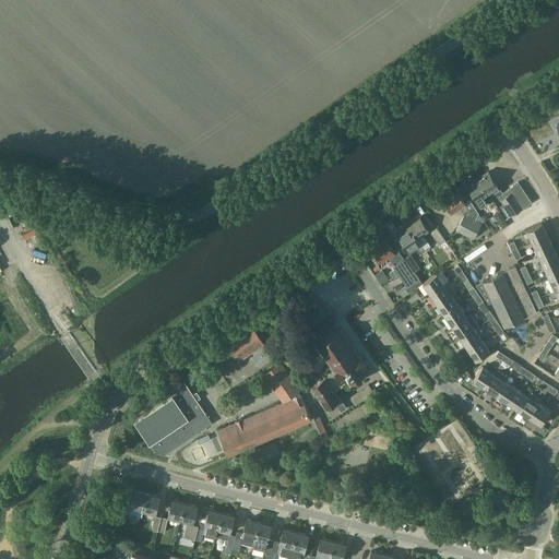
[(537,154),(550,149),(546,139),(533,144),(537,154)]
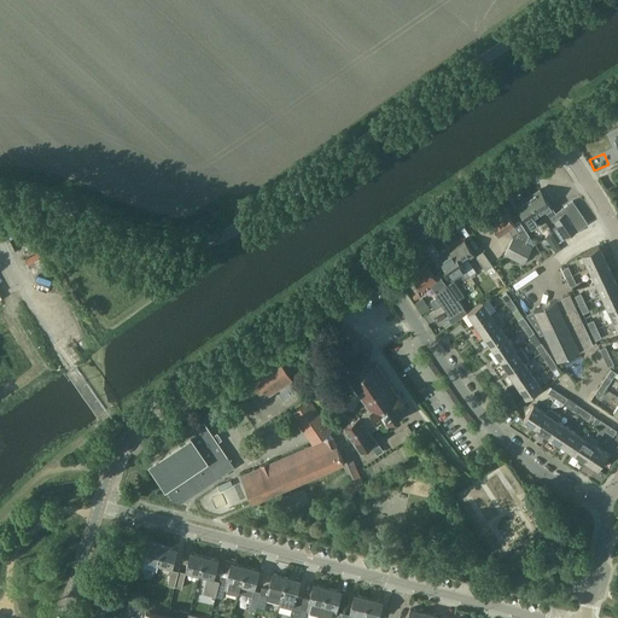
[(541,190),(529,197),(540,215),(547,210),(551,216),(549,216),(553,221),(554,219),(557,223),(551,227),(560,243),(567,238),(589,223),(573,200),(557,213),(541,190)]
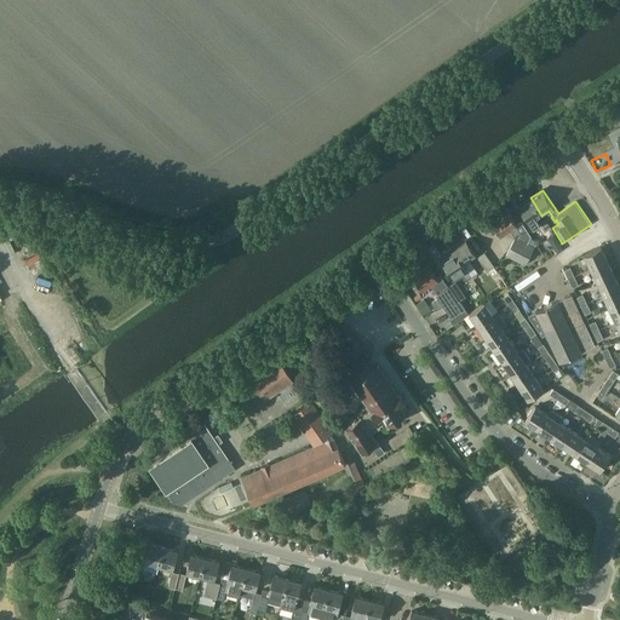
[(530,197),(520,205),(535,229),(540,225),(537,219),(541,216),(530,197)]
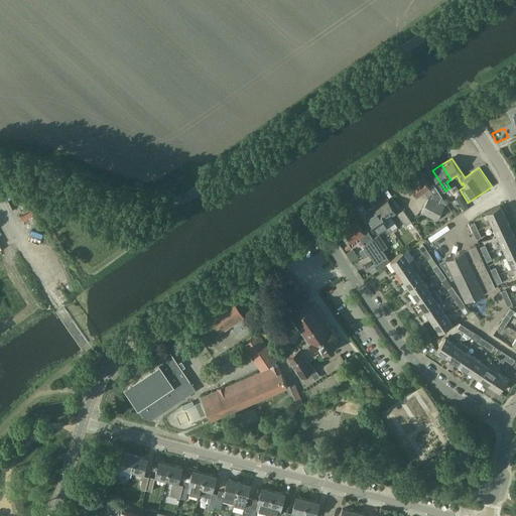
[(437,220),(444,206),(446,203),(433,184),(429,186),(423,176),(409,185),(416,197),(424,191),(428,198),(421,212),(437,220)]
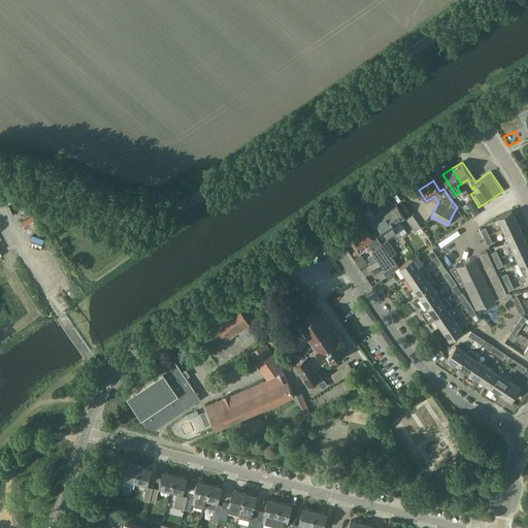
[(397,205),(387,212),(402,235),(406,232),(399,221),(405,217),(397,205)]
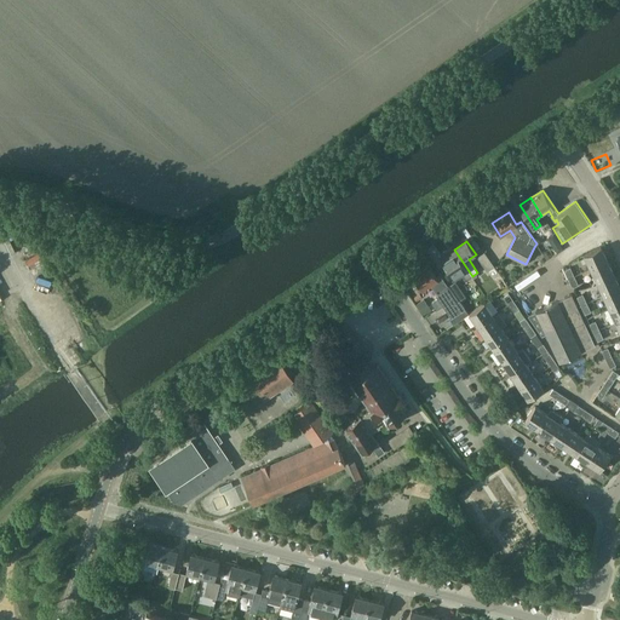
[(602,246),(585,254),(592,268),(608,260),(602,246)]
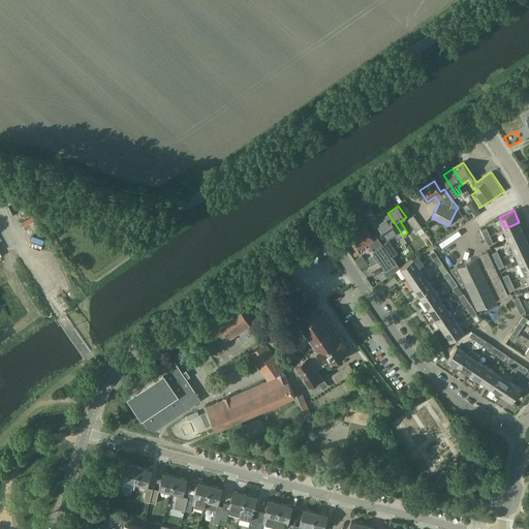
[(387,213),(376,220),(383,231),(383,232),(387,239),(394,235),(397,240),(402,236),(403,236),(387,213)]
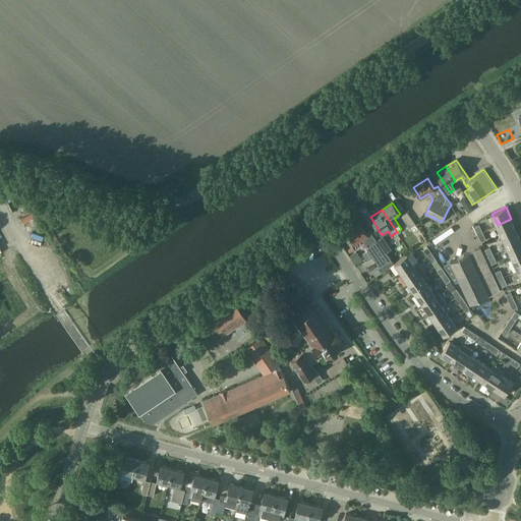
[(409,228),(415,224),(407,212),(401,216),(409,228)]
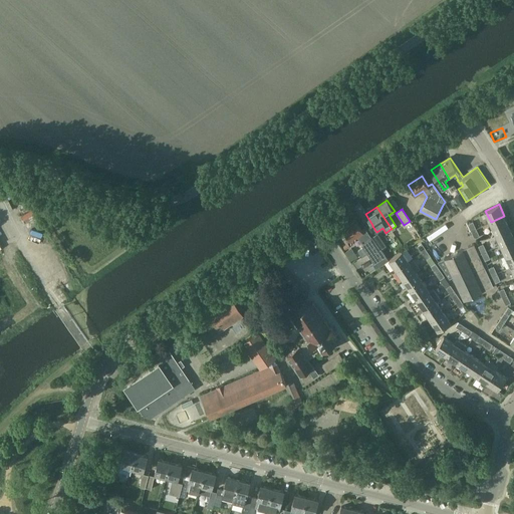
[(504,216),(491,222),(496,233),(509,227),(504,216)]
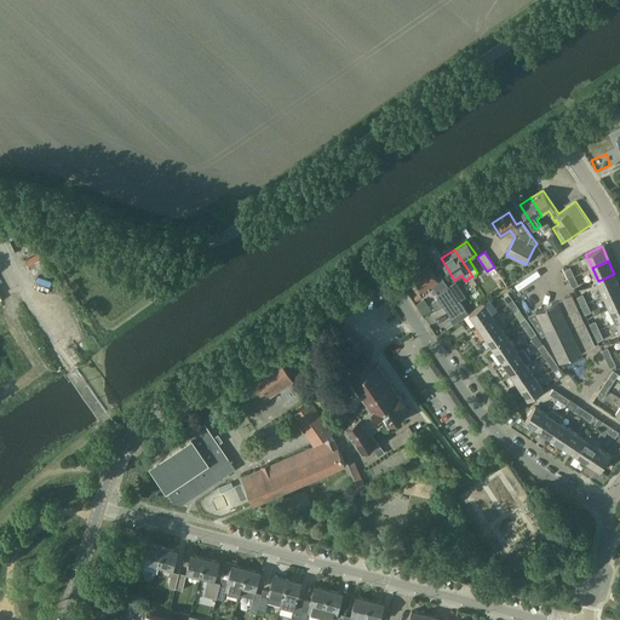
[(465,309),(448,285),(448,286),(441,275),(436,277),(429,267),(413,277),(423,291),(431,285),(436,293),(437,294),(436,296),(451,319),(465,309)]
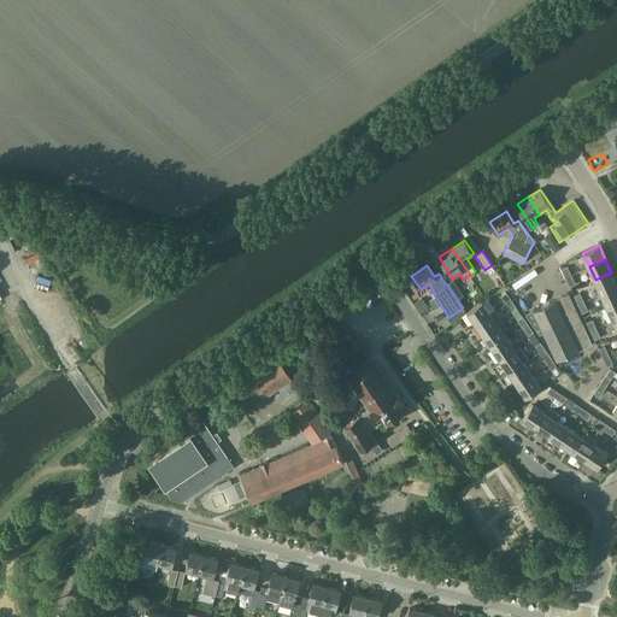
[(568,266),(562,269),(565,277),(571,275),(568,266)]
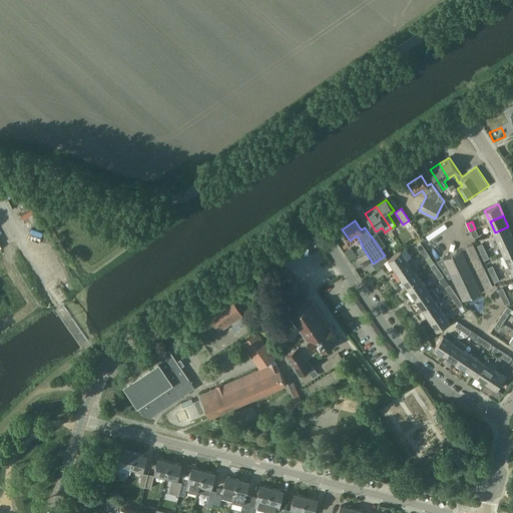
[(512,236),(508,226),(495,232),(500,243),(512,237),(512,236)]
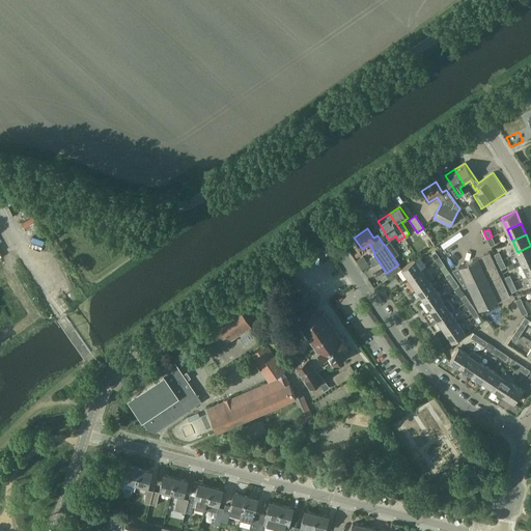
[(492,236),(486,239),(491,247),(496,244),(492,236)]
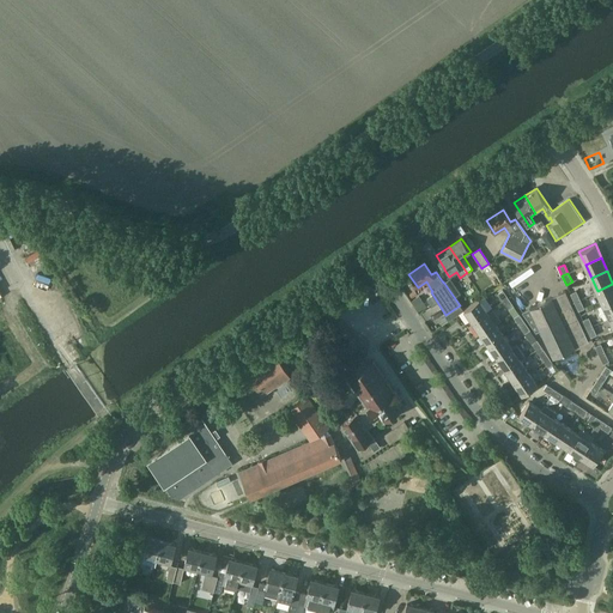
[(612,284),(598,291),(604,304),(612,299),(612,284)]
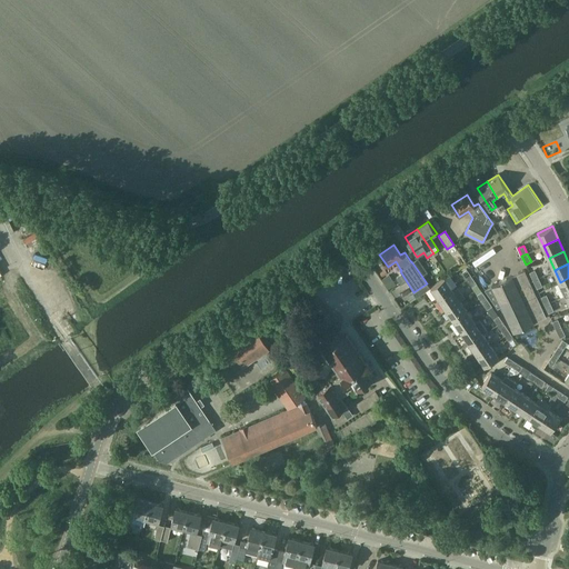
[(467,269),(461,272),(467,280),(472,277),(468,270),(467,269)]
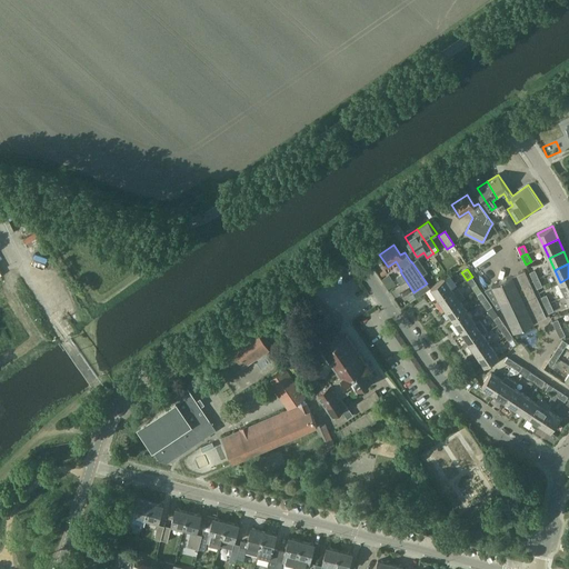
[(535,270),(529,272),(532,280),(538,278),(535,270)]
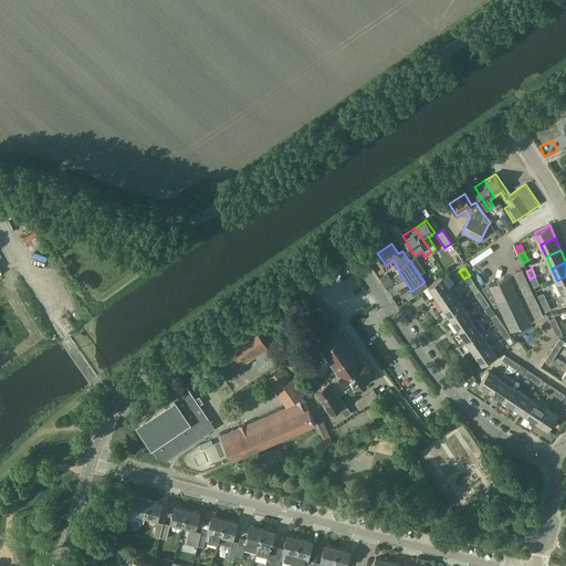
[(522,270),(510,275),(511,275),(483,289),(495,307),(500,305),(511,331),(532,322),(532,321),(543,315),(522,270)]
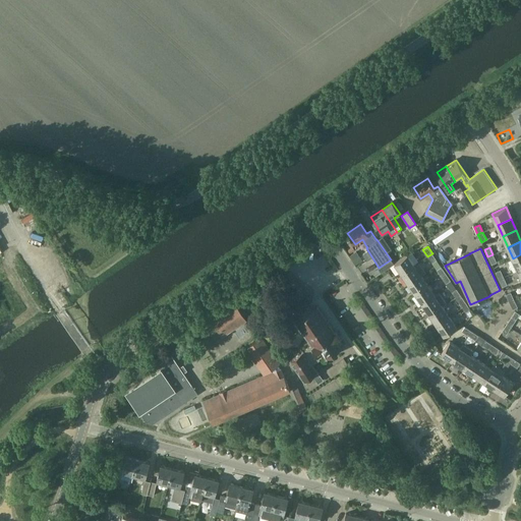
[(362,259),(356,251),(350,255),(356,264),(362,259)]
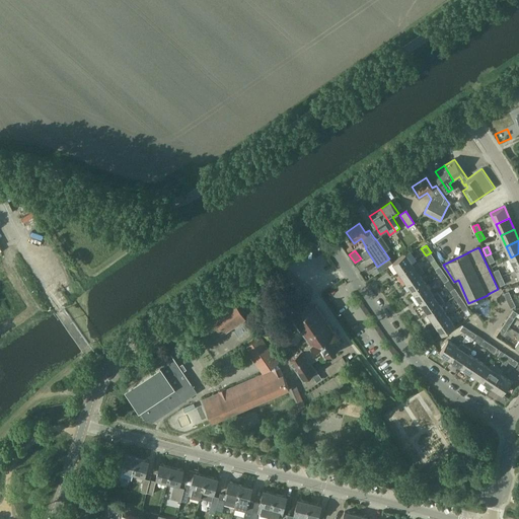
[(431,252),(426,255),(430,263),(431,262),(434,266),(438,263),(431,252)]
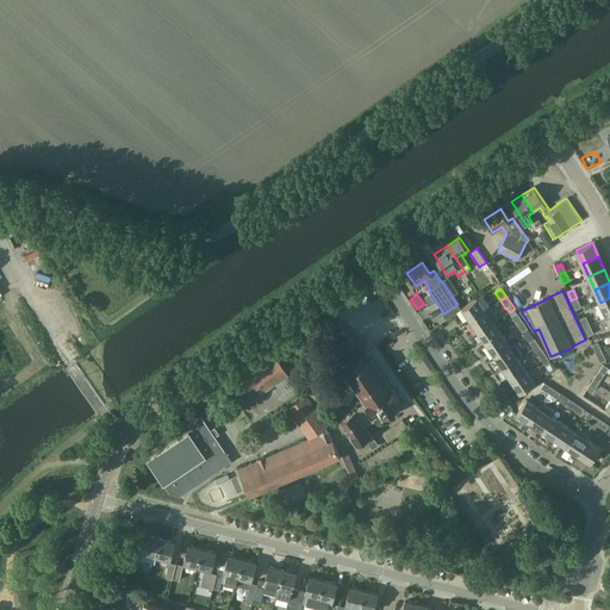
[(577,298),(571,300),(576,310),(582,306),(577,298)]
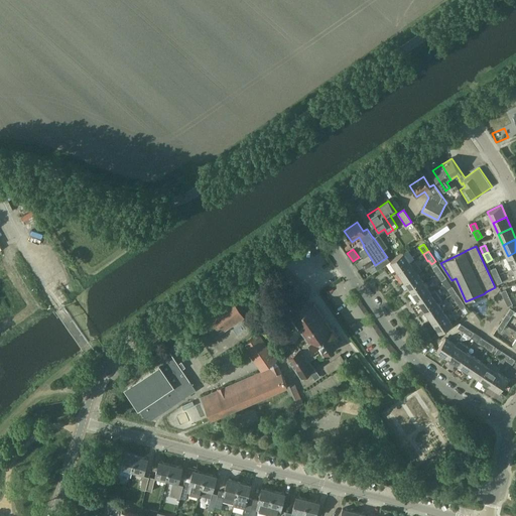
[(403,253),(396,258),(391,261),(398,272),(411,263),(410,263),(403,253)]
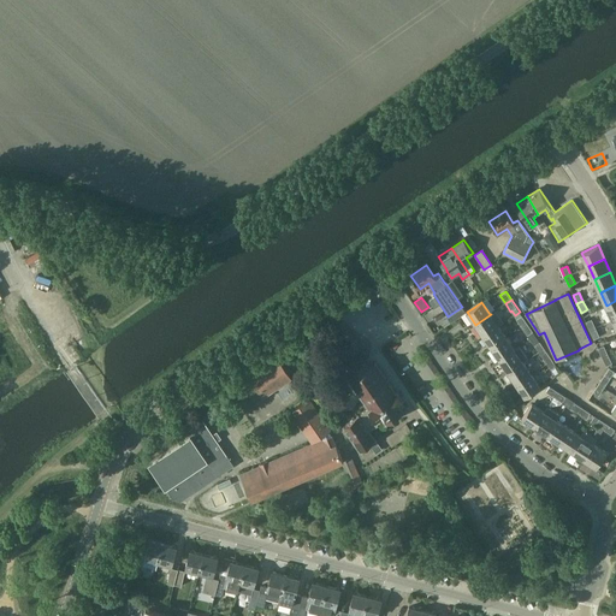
[(498,326),(498,325),(503,323),(495,311),(490,314),(491,314),(475,325),(484,337),(498,326)]
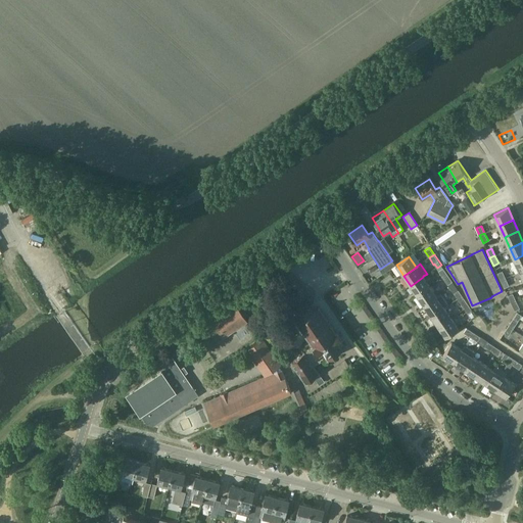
[(441,265),(437,268),(439,271),(438,271),(443,278),(447,275),(441,265)]
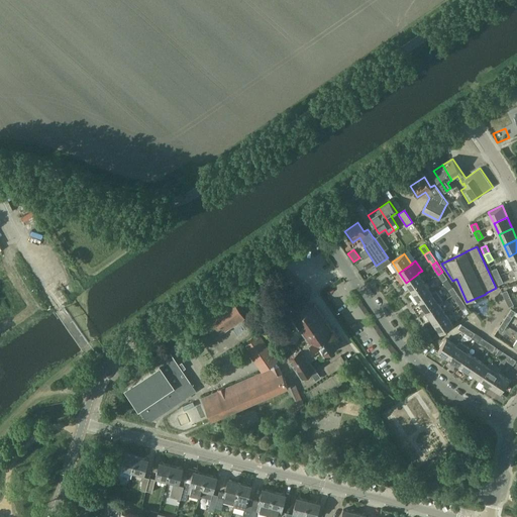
[(495,277),(500,275),(496,268),(491,270),(495,277)]
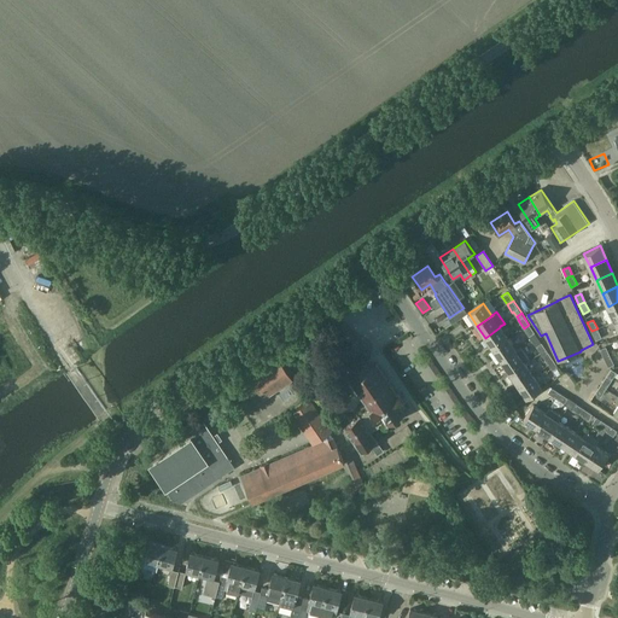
[(529,325),(524,328),(529,336),(535,332),(529,325)]
